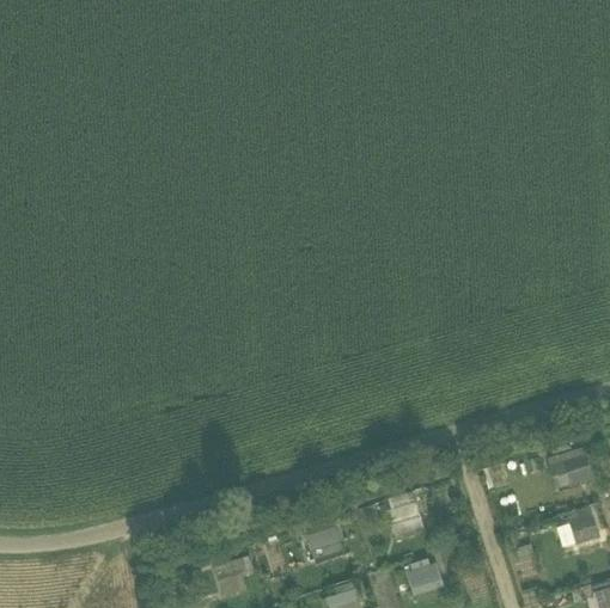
[(584,446),(548,454),(554,486),(591,478),(584,446)]
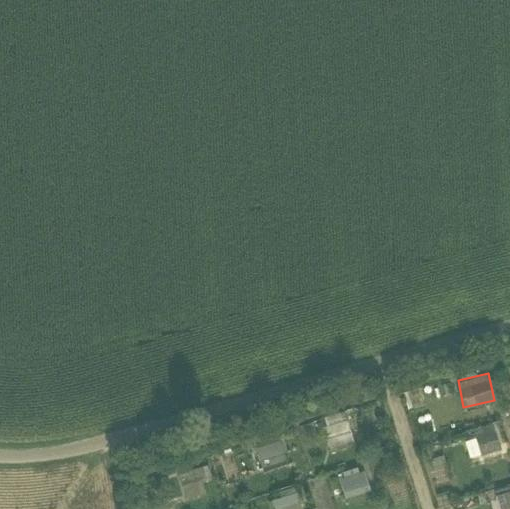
[(330,448),(354,442),(346,410),(322,417),(330,448)]
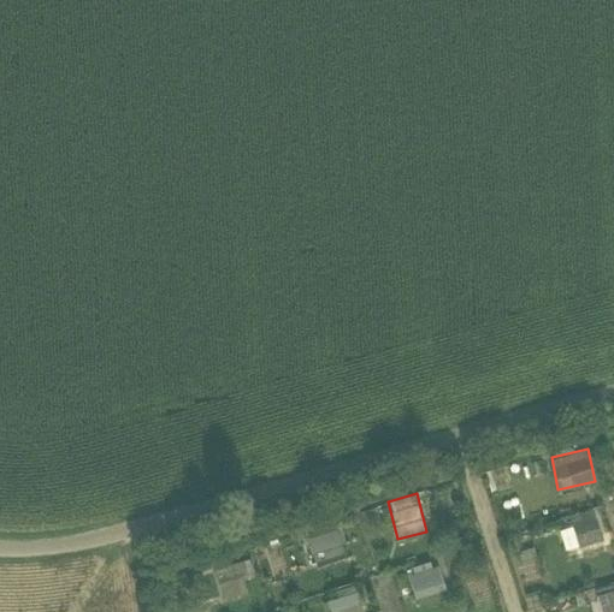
[(578,544),(598,539),(592,509),(571,514),(578,544)]
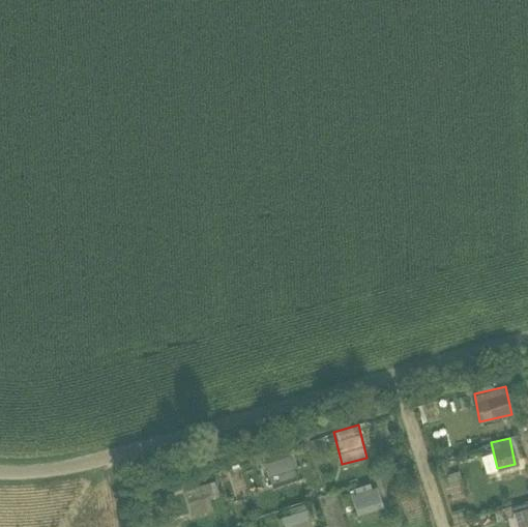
[(270,485),(297,476),(291,456),(264,464),(270,485)]
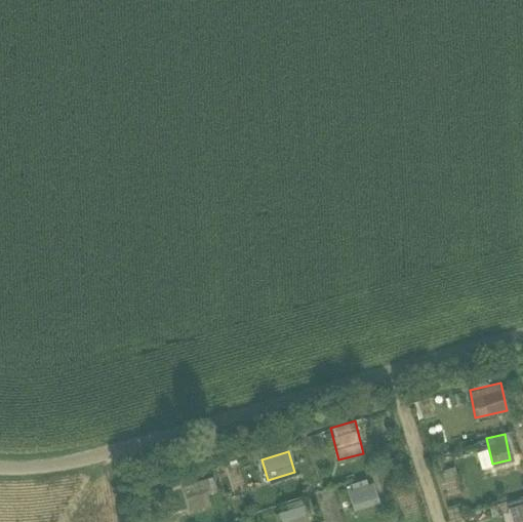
[(346,486),(354,506),(378,496),(370,476),(346,486)]
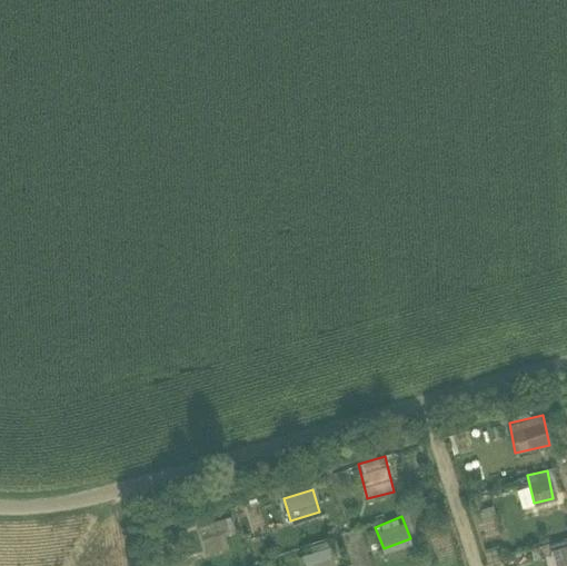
[(205,553),(229,548),(226,533),(236,530),(234,518),(200,524),(205,553)]
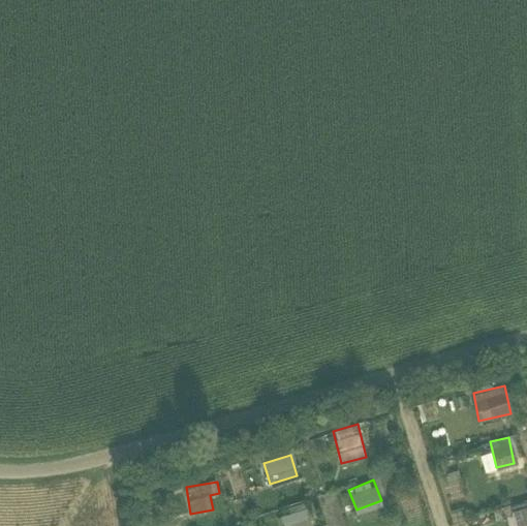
[(284,525),(313,525),(306,505),(281,515),(284,525)]
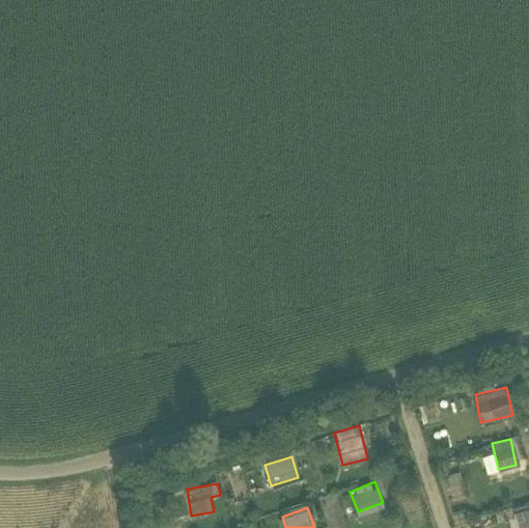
[(528,507),(511,513),(517,527),(528,527),(528,507)]
